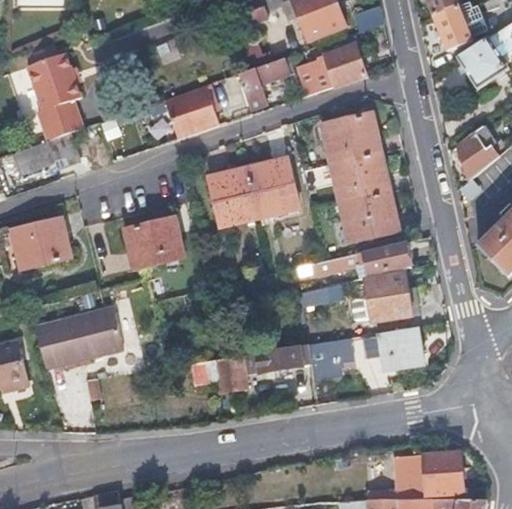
[(293,0),(308,40),(347,25),(336,0),(293,0)]
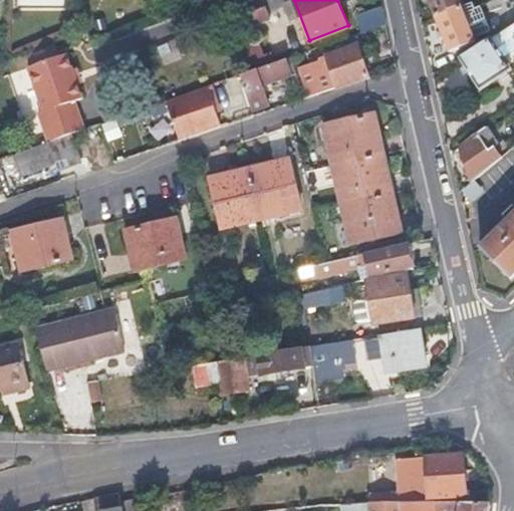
[(432,0),(439,15),(462,4),(460,0),(432,0)]
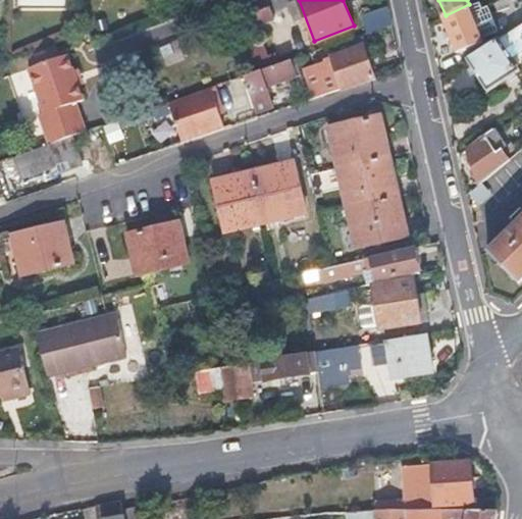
[(273,15),(268,2),(247,10),(251,23),(273,15)]
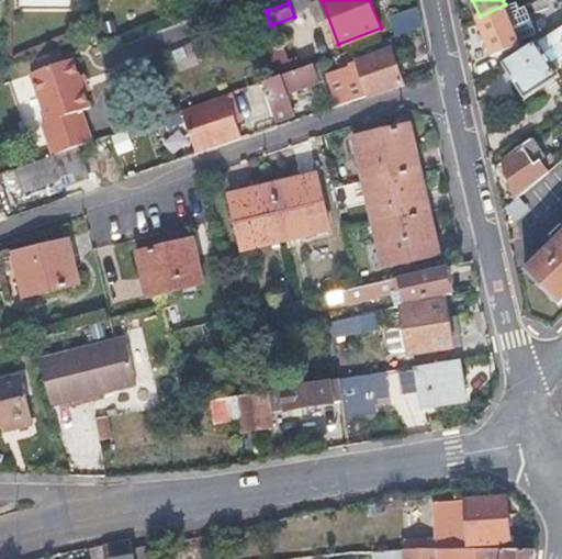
[(505,4),(480,17),(495,55),(521,43),(505,4)]
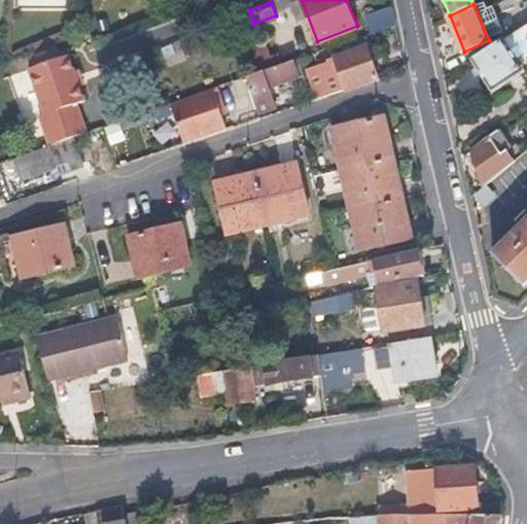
[(371,31),(396,23),(393,7),(366,13),(371,31)]
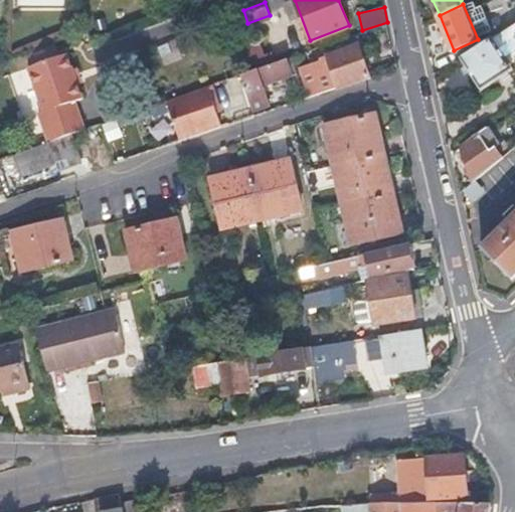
[(514,22),(494,36),(463,56),(484,89),(514,67),(506,55),(514,48),(514,22)]
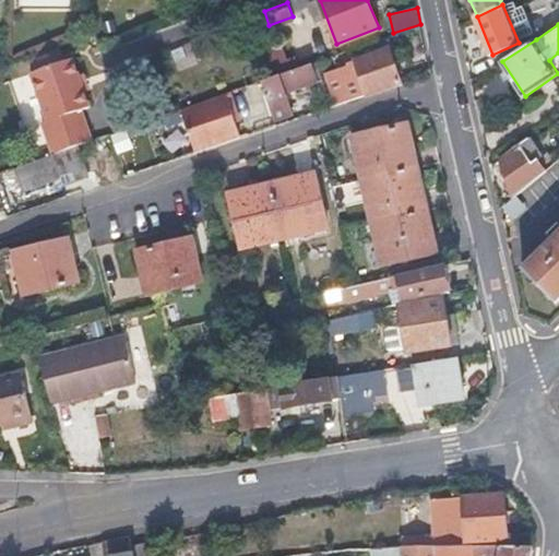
[(368,93),(400,81),(388,46),(348,59),(352,67),(358,64),(368,93)]
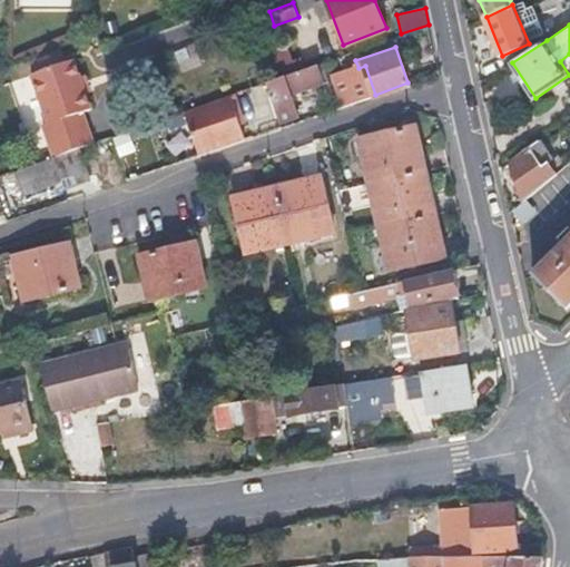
[(43,123),(53,155),(80,145),(92,140),(82,111),(91,108),(74,57),(31,71),(48,120),(43,123)]
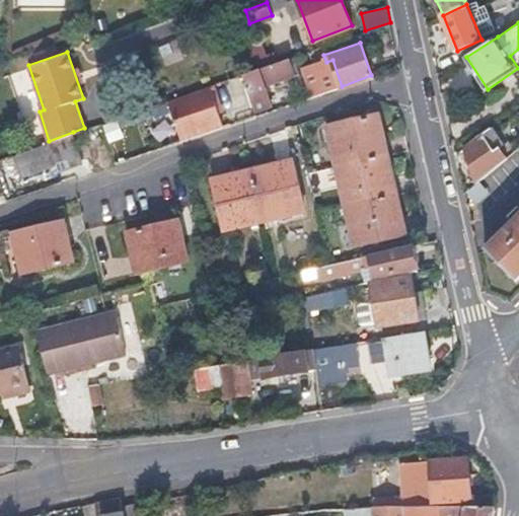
[(287,58),(242,74),(254,111),(271,104),(265,85),(293,76),(287,58)]
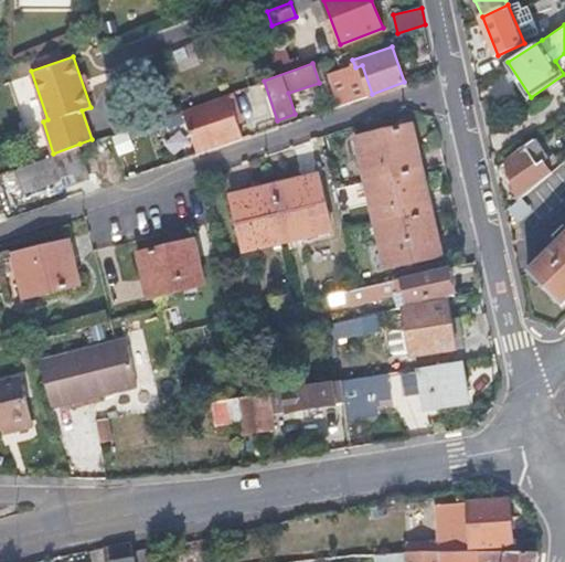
[(333,91),(337,105),(351,99),(341,67),(327,72),(333,91)]
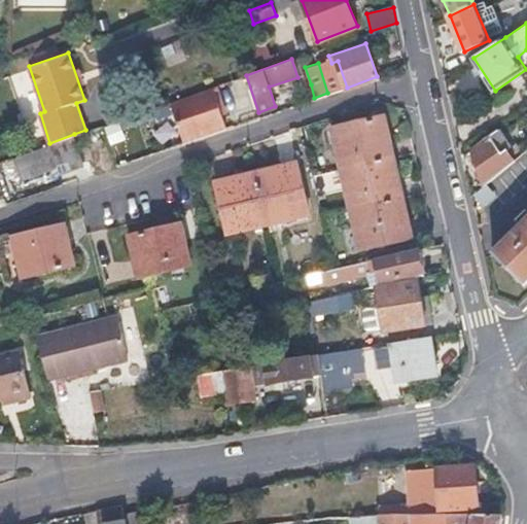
[(169,101),(182,141),(223,127),(218,112),(214,100),(221,98),(217,84),(169,101)]
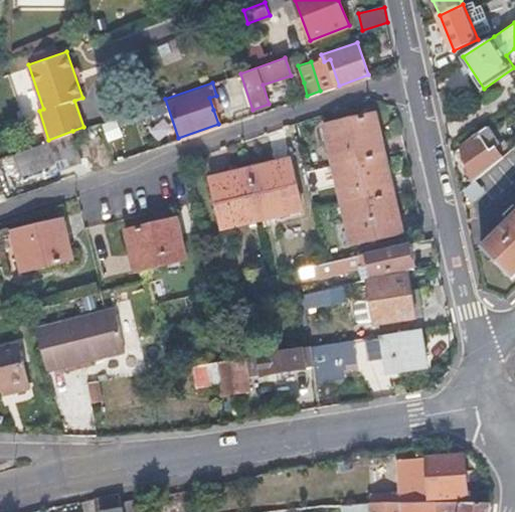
[(296,100),(307,96),(304,82),(292,87),(296,100)]
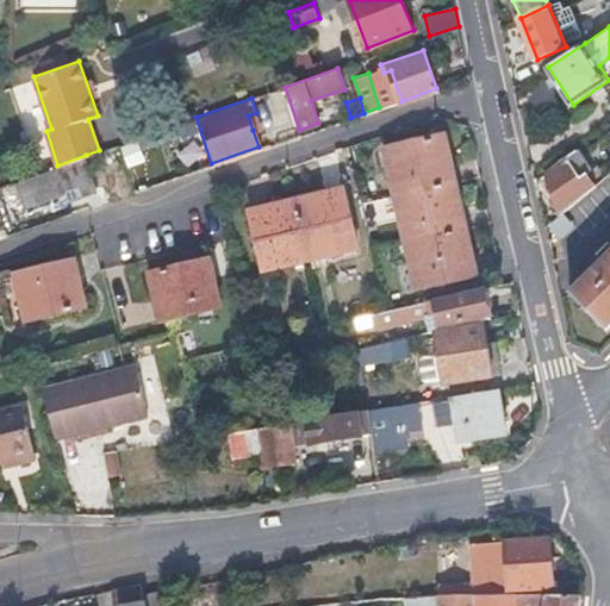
[(261,127),(256,113),(248,116),(253,130),(261,127)]
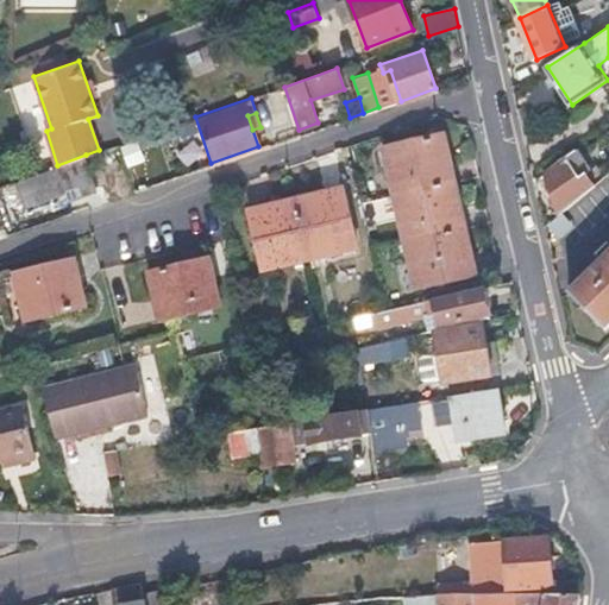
[(395,193),(454,178),(444,132),(384,146),(395,193)]
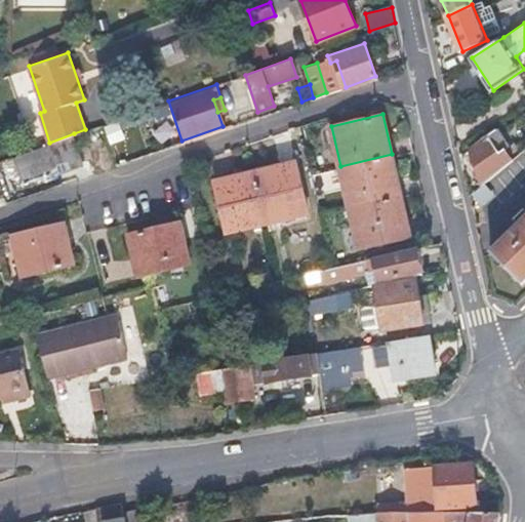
[(114,120),(104,123),(108,131),(117,128),(114,120)]
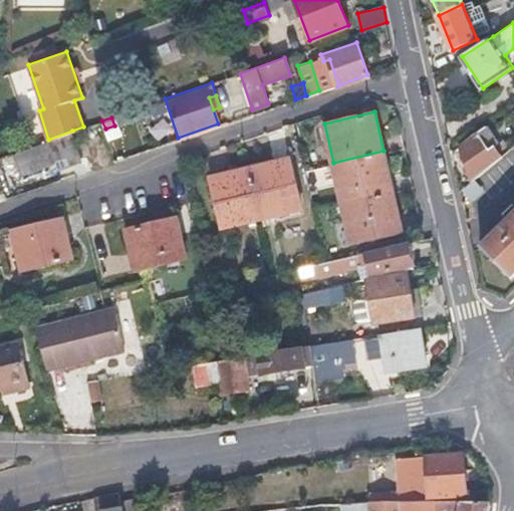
[(461,145),(472,183),(511,152),(497,136),(495,138),(488,126),(461,145)]
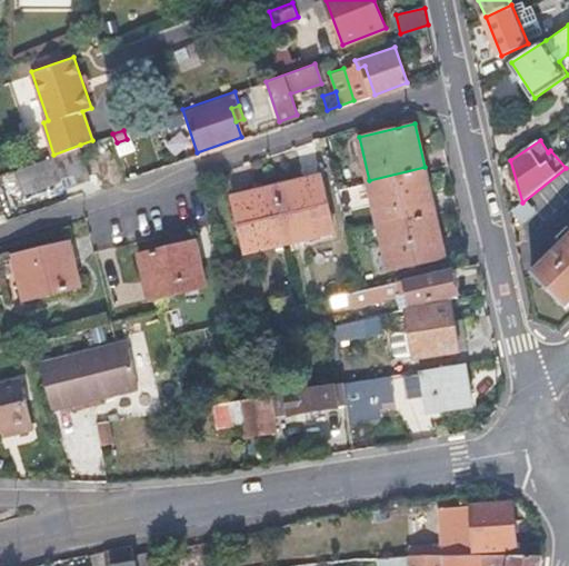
[(53,155),(26,164),(33,186),(73,172),(76,180),(90,175),(80,145),(53,155)]
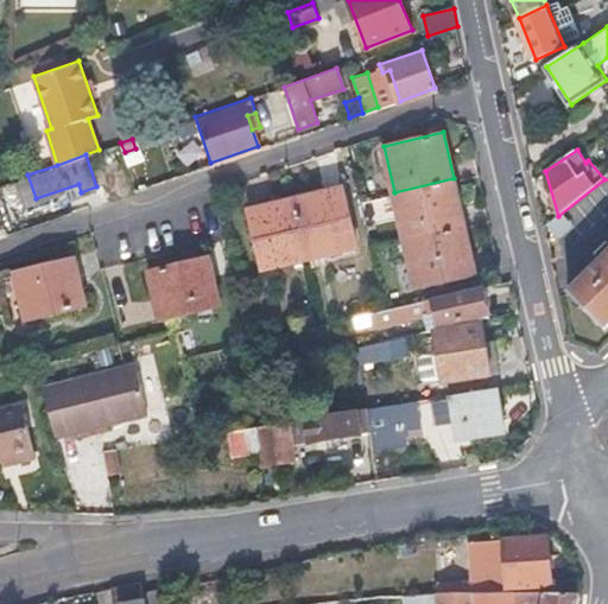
[(394,192),(405,239),(464,224),(454,178),(394,192)]
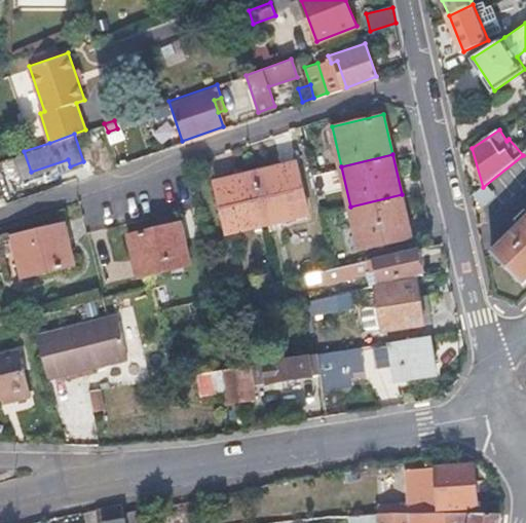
[(296,160),(255,171),(267,223),(308,213),(296,160)]
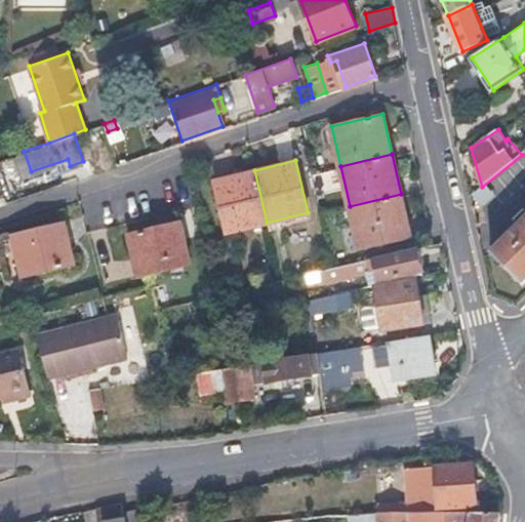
[(267,223),(254,170),(214,181),(228,232),(267,223)]
